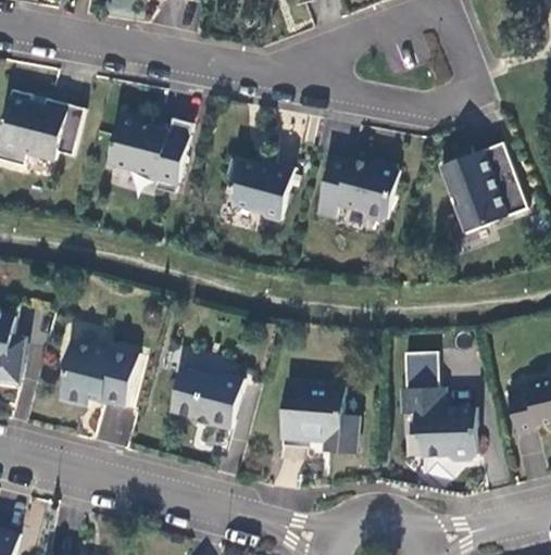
[(29,93),(10,89),(0,125),(0,159),(22,165),(25,152),(53,160),(54,151),(71,155),(83,108),(44,98),(42,104),(27,100),(29,93)]
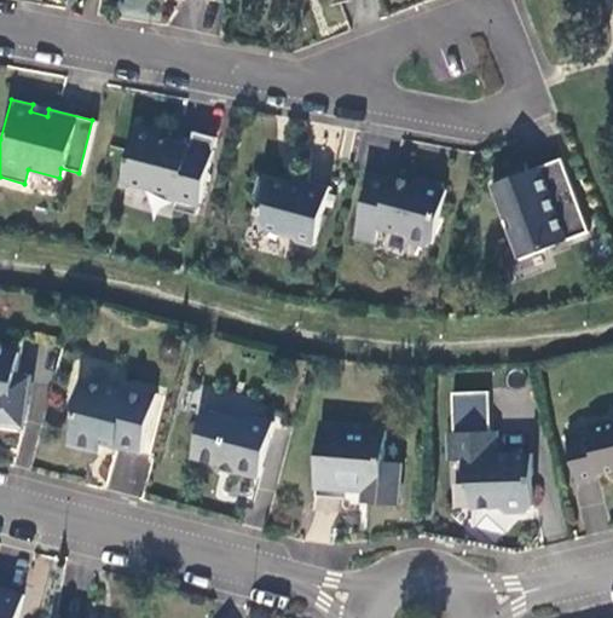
[(166,132),(132,123),(117,180),(172,195),(168,208),(192,214),(212,137),(189,131),(185,143),(165,138),(166,132)]
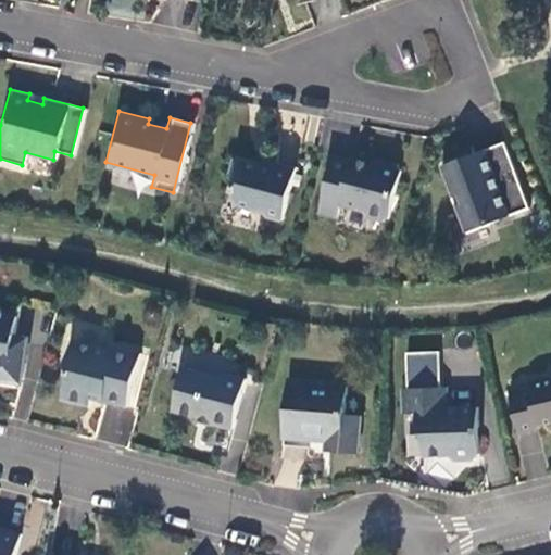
[(501,141),(437,166),(449,197),(454,194),(459,204),(452,206),(462,232),(526,207),(501,141)]
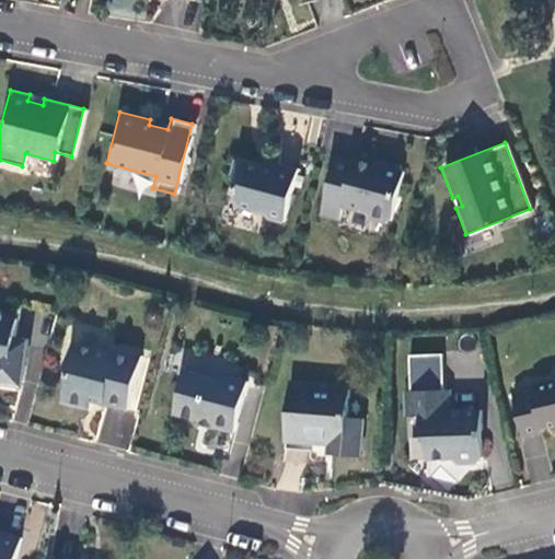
[(349,161),(331,156),(316,214),(335,220),(338,206),(362,212),(366,218),(382,222),(388,219),(401,172),(396,165),(381,161),(374,164),(350,159),(349,161)]
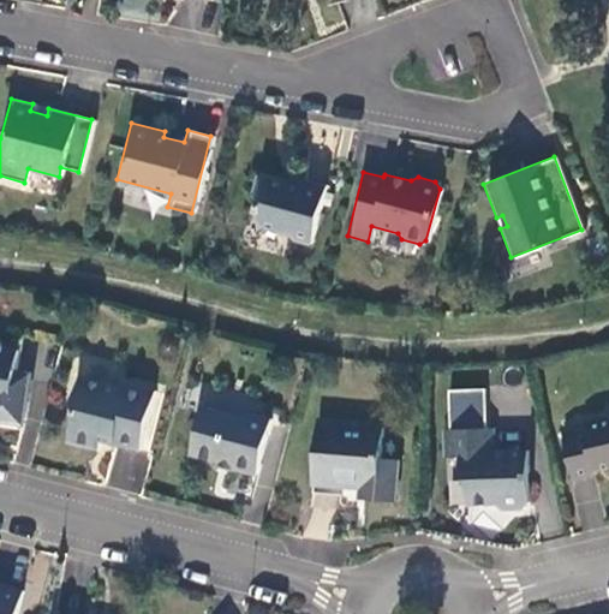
[(308,243),(323,185),(299,179),(298,186),(255,174),(249,194),(255,203),(254,207),(257,208),(254,219),(257,225),(287,233),(291,238),(308,243)]
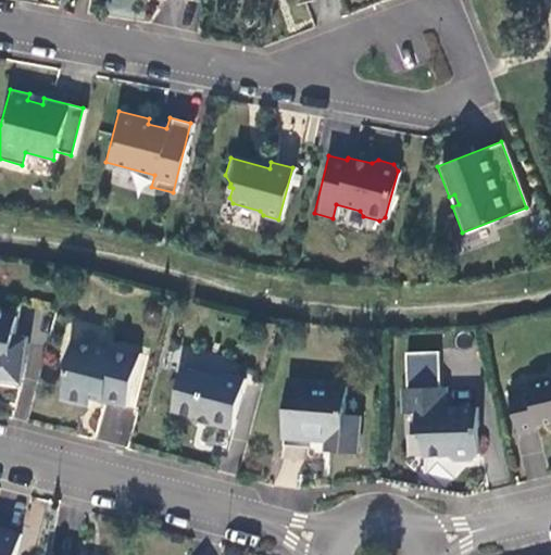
[(24,337),(10,335),(12,316),(0,314),(0,381),(17,383),(24,337)]
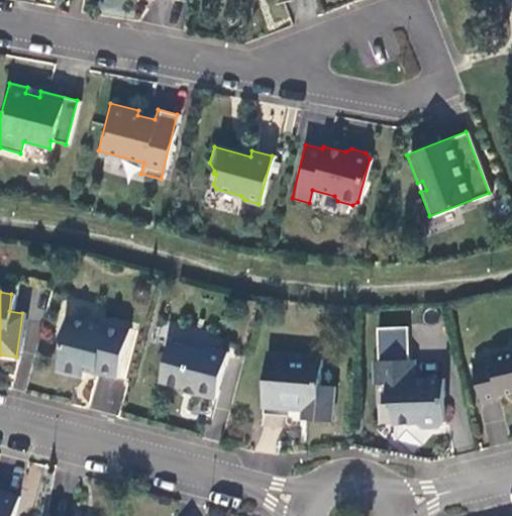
[(94,325),(64,317),(59,337),(62,341),(54,370),(80,377),(83,366),(94,368),(92,372),(114,378),(127,328),(100,321),(94,325)]
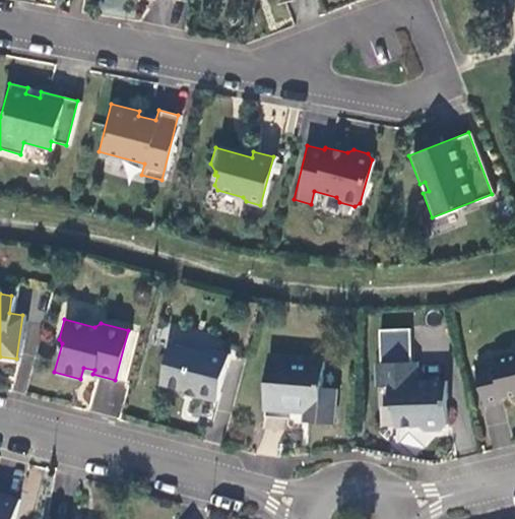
[(197,351),(168,344),(157,383),(181,389),(180,392),(213,400),(226,353),(203,348),(197,351)]
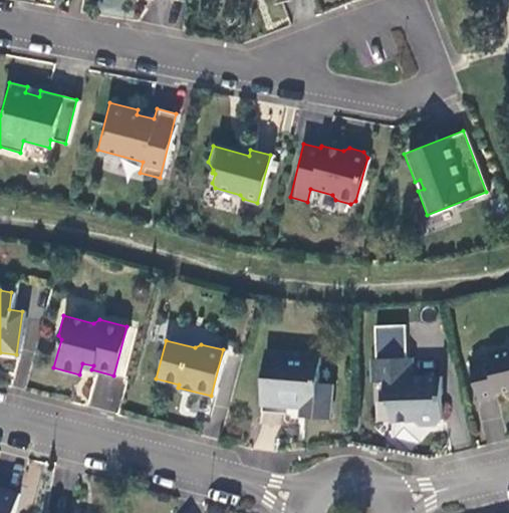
[(484,356),(467,361),(476,400),(494,396),(494,394),(508,390),(508,349),(505,350),(505,347),(483,353),(484,356)]
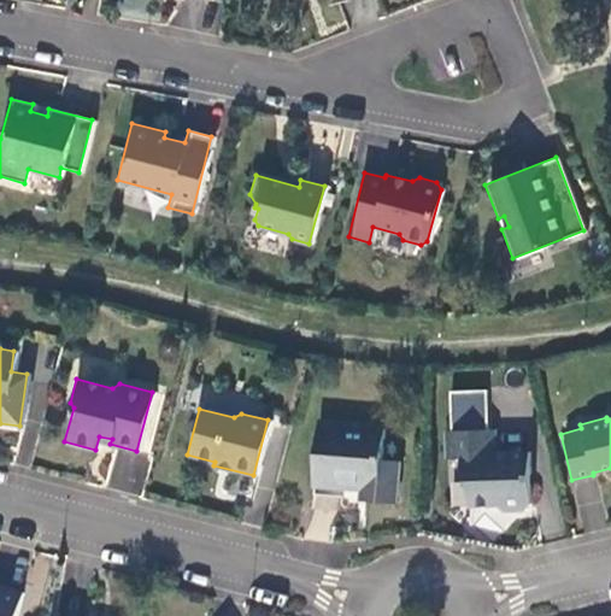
[(381,428),(315,422),(310,474),(325,475),(324,484),(360,487),(360,500),(392,503),(395,461),(377,459),(381,428)]
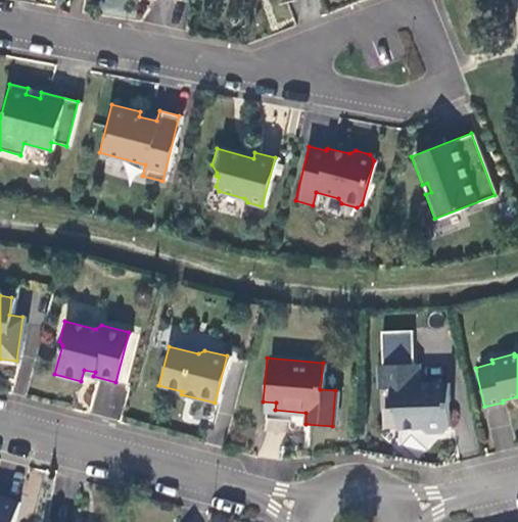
[(373,365),(374,386),(387,385),(387,402),(393,408),(393,429),(418,428),(423,433),(442,432),(446,427),(445,382),(416,383),(416,364),(373,365)]
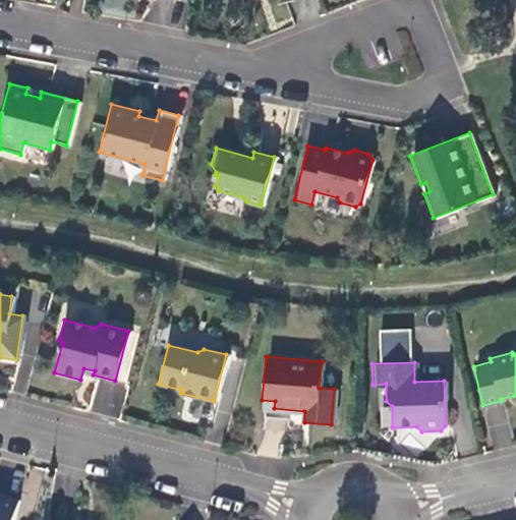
[(0,519),(12,519),(17,503),(0,498),(0,519)]
